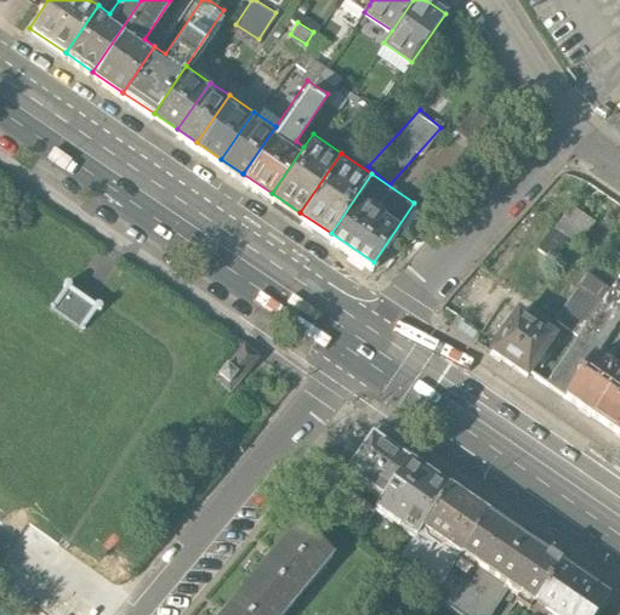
[(603,260),(616,241),(619,235),(619,200),(589,180),(556,227),(569,237),(603,260)]
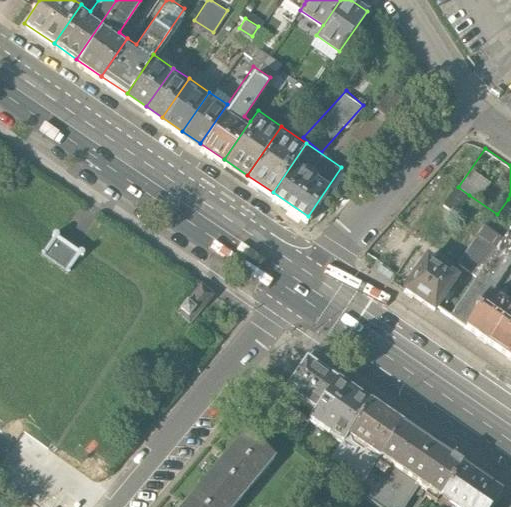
[(457,212),(469,195),(458,187),(456,186),(444,203),(457,212)]
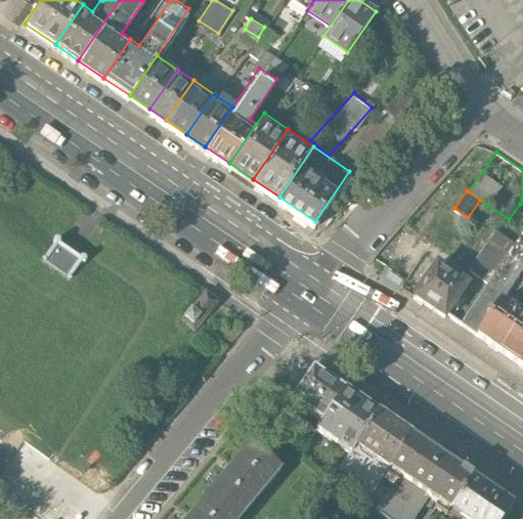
[(460,320),(477,333),(499,301),(522,266),(522,228),(508,251),(488,279),(460,320)]
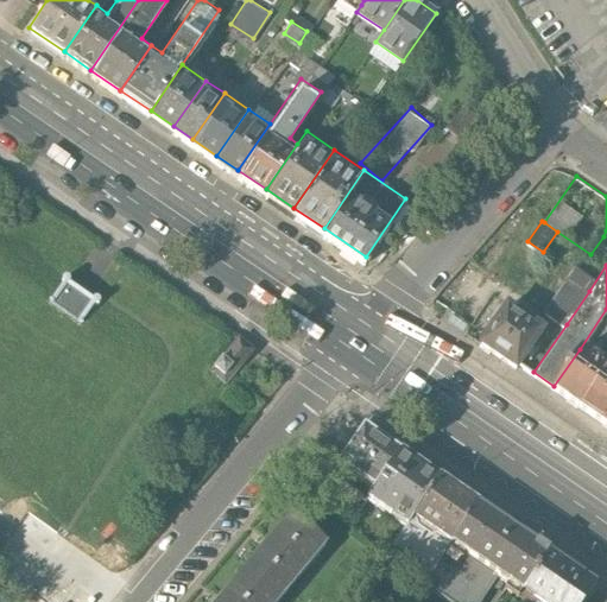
[(566,274),(543,309),(567,324),(589,291),(566,274)]
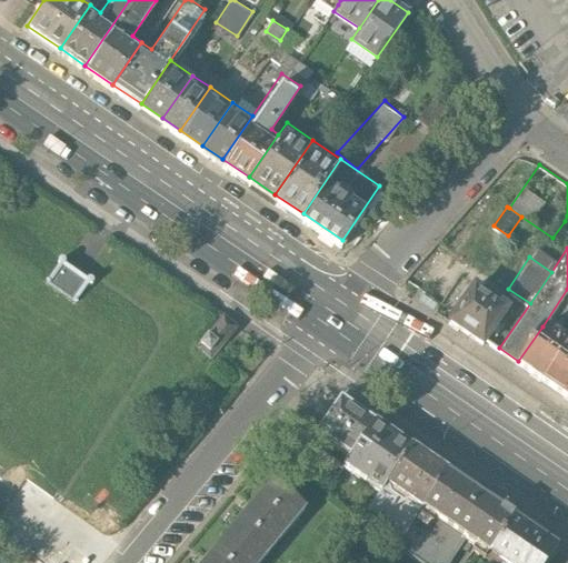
[(446,319),(481,344),(509,307),(474,281),(446,319)]
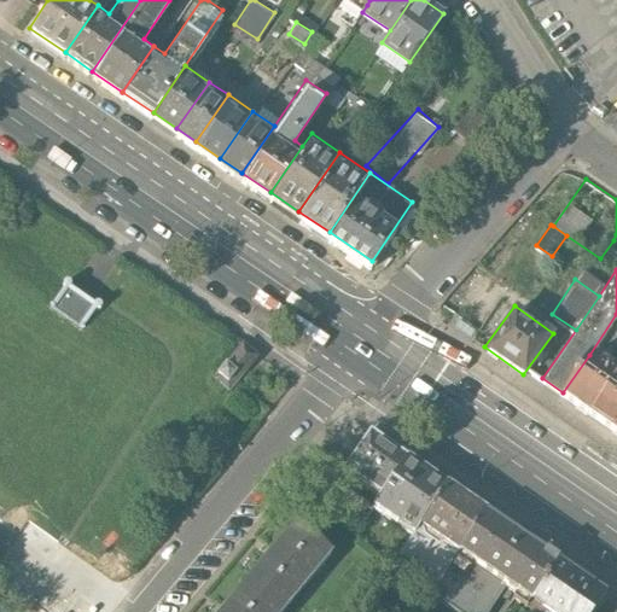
[(238,382),(258,353),(244,341),(243,342),(217,377),(232,389),(236,384),(238,382)]
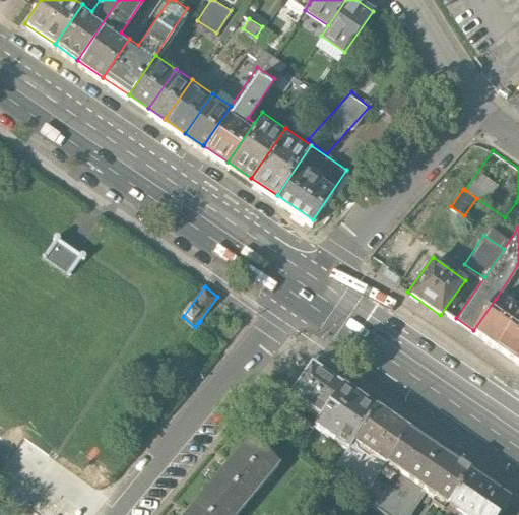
[(473,330),(505,351),(518,331),(518,314),(496,299),(473,330)]
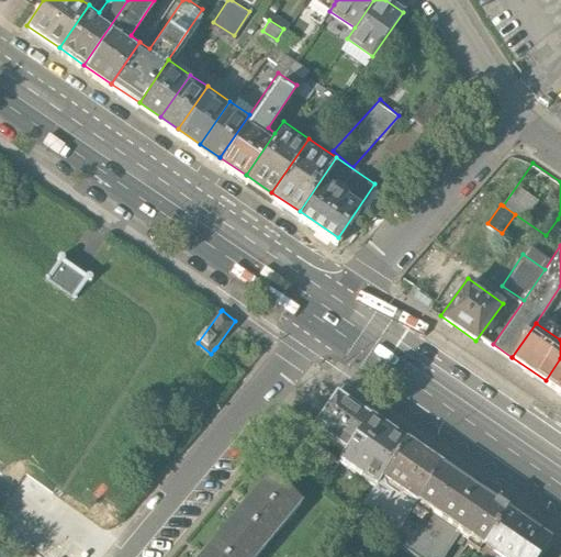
[(560,358),(546,380),(560,389),(560,358)]
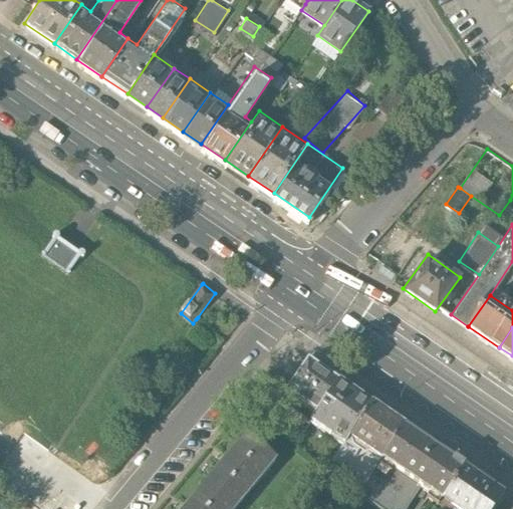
[(339,377),(308,357),(290,385),(297,389),(294,394),(317,410),(339,377)]
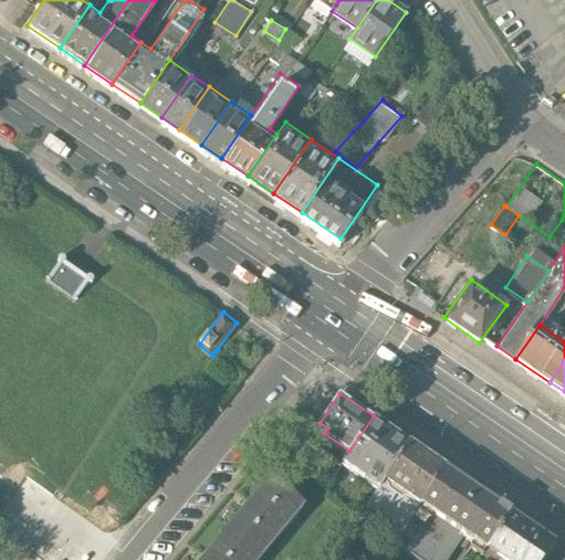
[(409,441),(374,415),(349,451),(344,460),(380,484),(385,477),(409,441)]
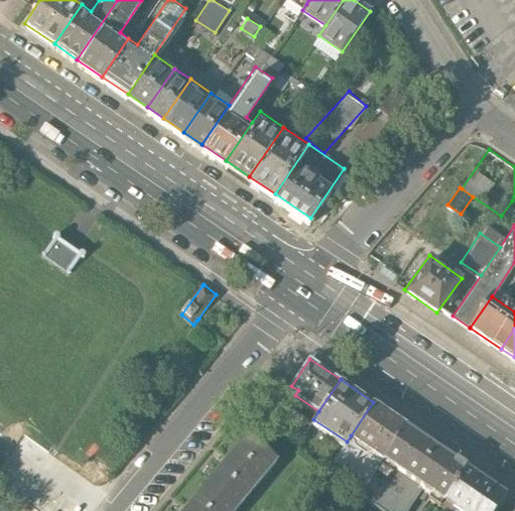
[(405,423),(373,402),(351,435),(381,458),(405,423)]
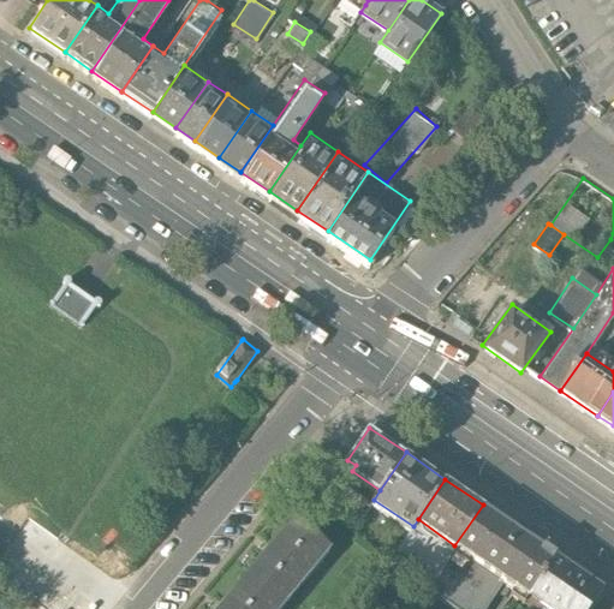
[(368,496),(347,483),(339,495),(358,509),(368,496)]
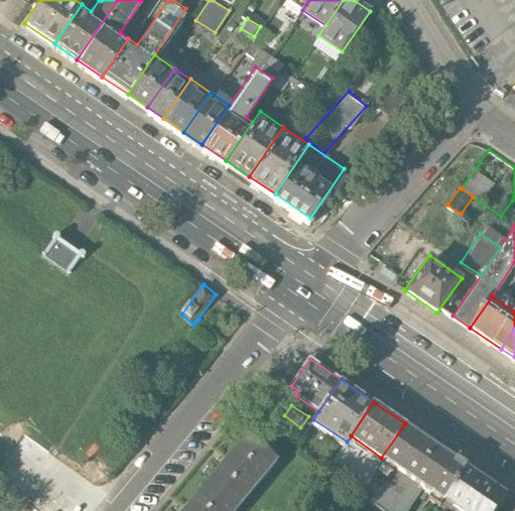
[(405,423),(381,458),(423,486),(443,500),(467,465),(405,423)]
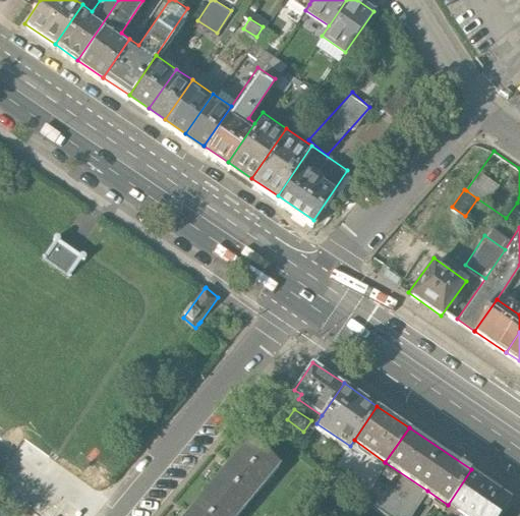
[(249,438),(208,488),(238,512),(279,463),(249,438)]
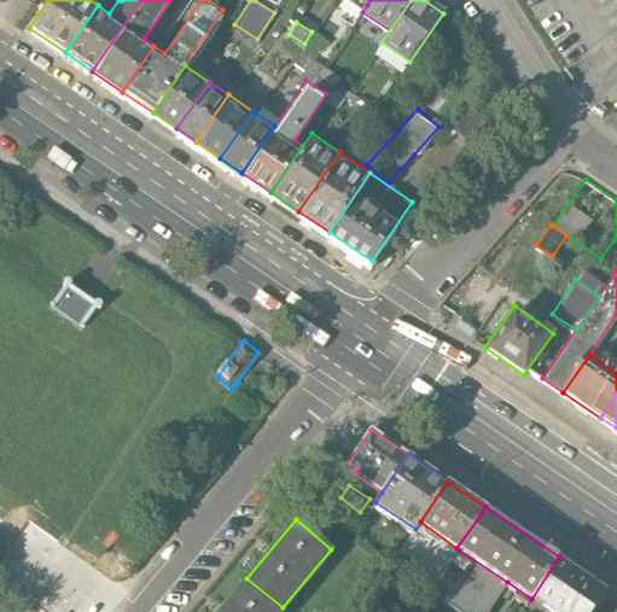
[(461,611),(485,611),(507,582),(457,548),(429,589),(461,611)]
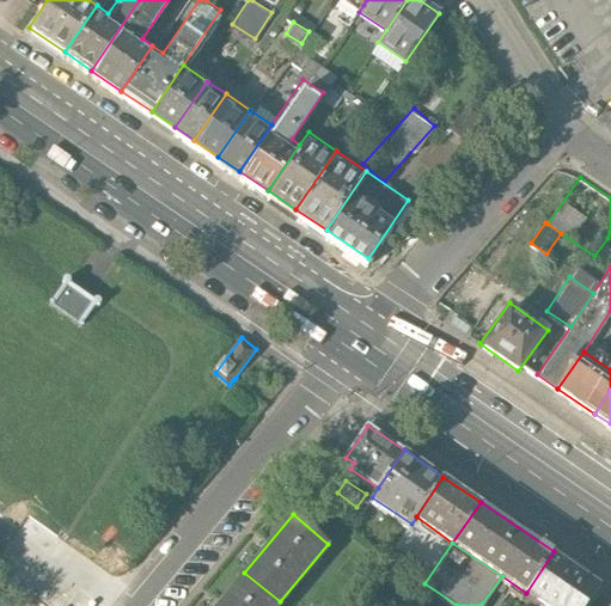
[(587,605),(603,583),(554,551),(526,593),(545,605),(587,605)]
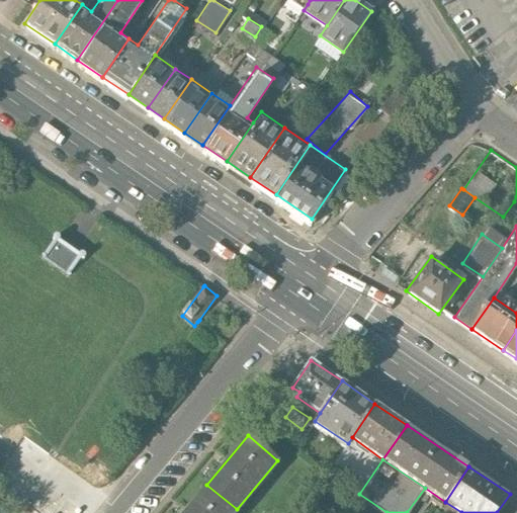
[(206,485),(182,512),(233,512),(237,509),(206,485)]
